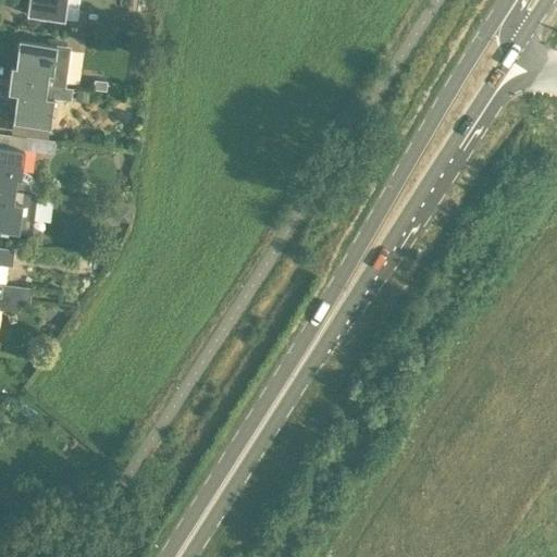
[(65,0),(27,0),(25,14),(63,19),(65,0)]
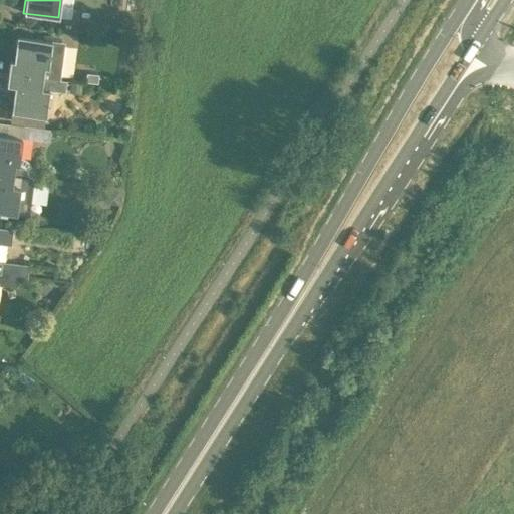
[(13,61),(9,61),(7,73),(60,80),(65,42),(16,36),(13,61)]
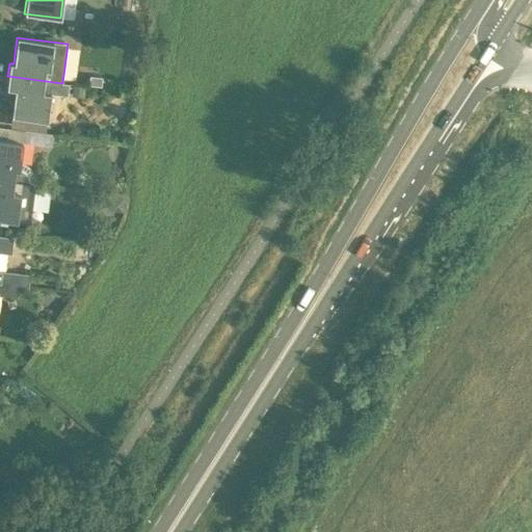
[(69,84),(62,83),(7,76),(6,89),(15,90),(10,116),(48,121),(51,95),(67,97),(69,84)]
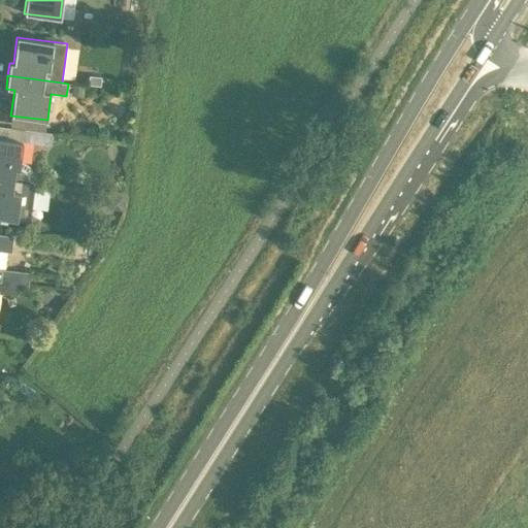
[(90,75),(90,84),(100,85),(101,75),(90,75)]
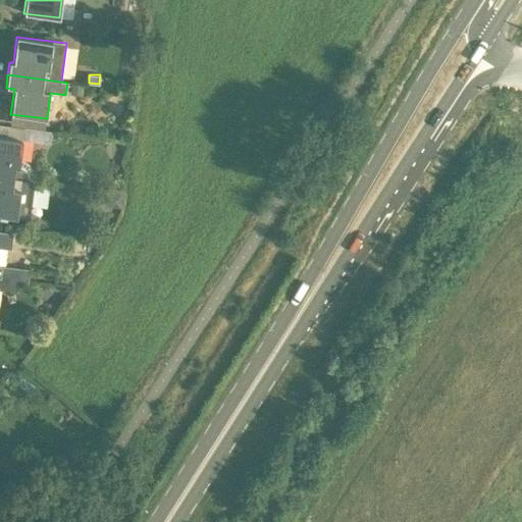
[(72,83),(70,94),(81,95),(82,85),(72,83)]
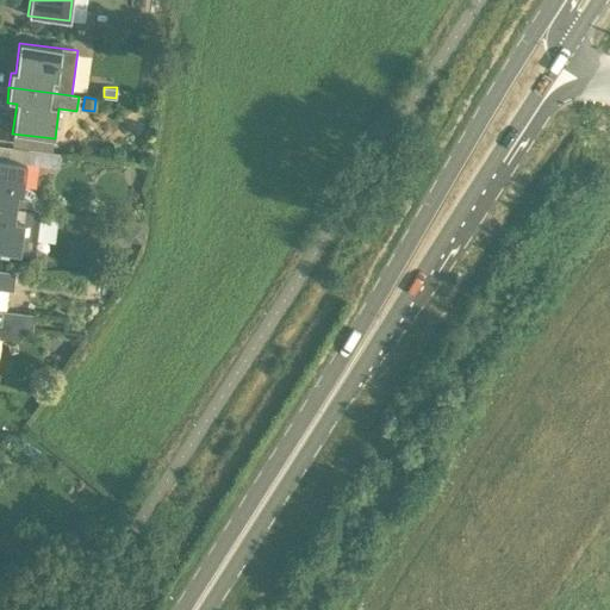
[(30,191),(25,190),(23,188),(26,163),(0,160),(0,207),(38,212),(39,206),(39,204),(38,201),(37,198),(35,195),(32,193),(30,191)]
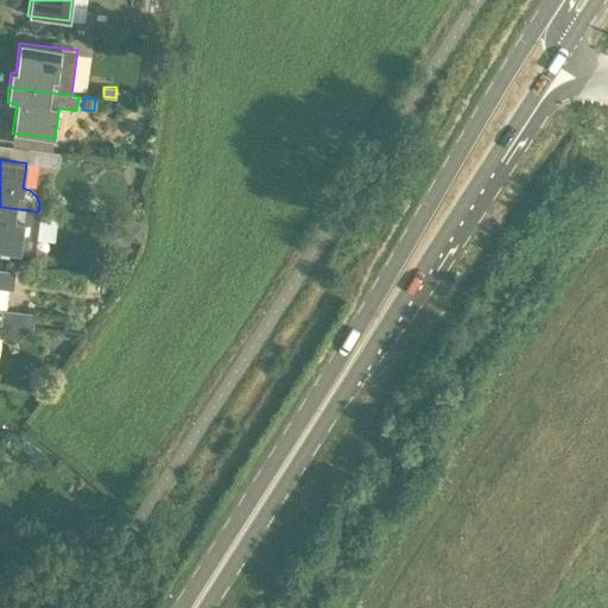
[(33,257),(38,211),(0,207),(0,251),(18,254),(33,257)]
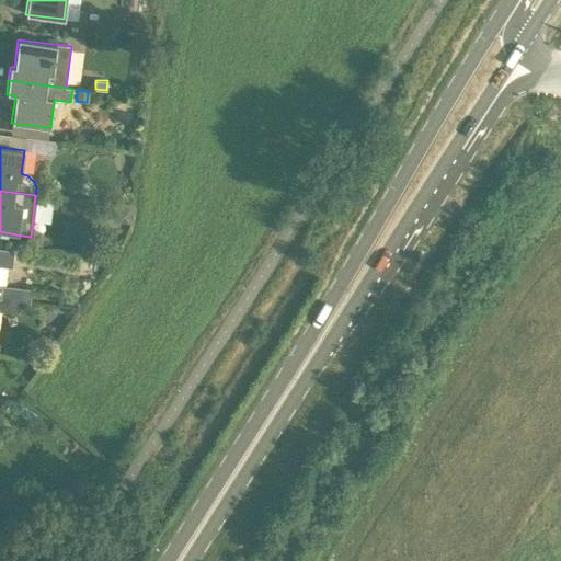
[(116,220),(128,222),(129,209),(117,207),(116,220)]
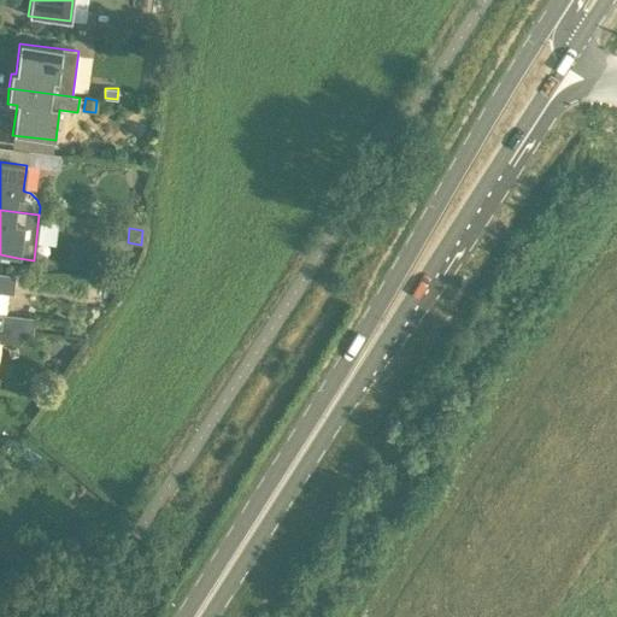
[(0,330),(18,333),(27,334),(28,322),(21,321),(17,317),(0,315),(0,292),(7,293),(12,289),(15,275),(0,272),(0,330)]
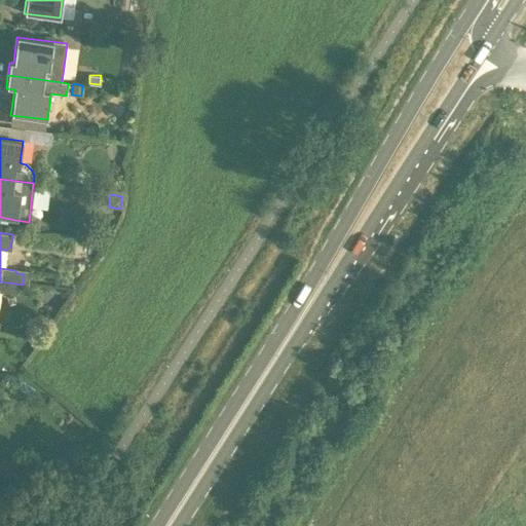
[(14,290),(15,284),(0,282),(0,292),(10,294),(14,290)]
